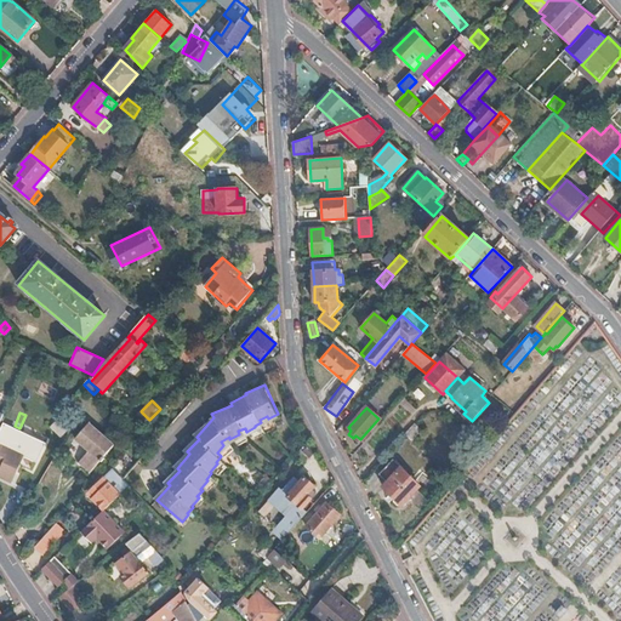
[(35,420),(26,415),(20,428),(11,449),(3,445),(0,449),(0,467),(3,468),(0,473),(12,479),(23,454),(22,454),(32,433),(29,432),(35,420)]
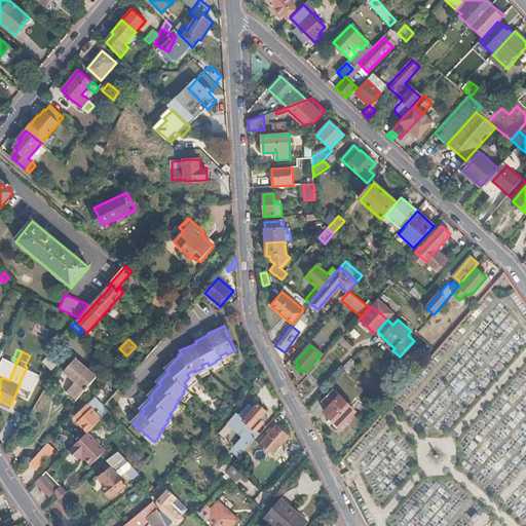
[(51,370),(57,366),(49,355),(43,361),(51,370)]
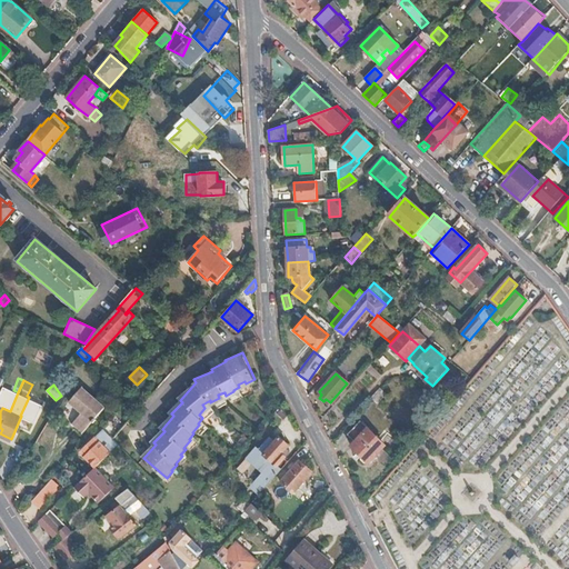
[(107,408),(83,387),(71,401),(85,412),(76,421),(86,431),(107,408)]
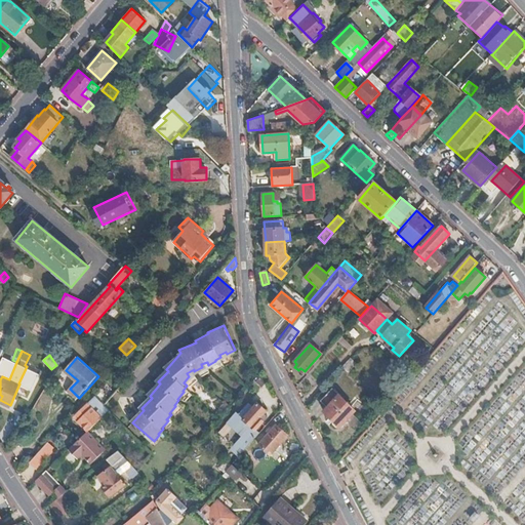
[(356,363),(350,358),(340,367),(348,372),(356,363)]
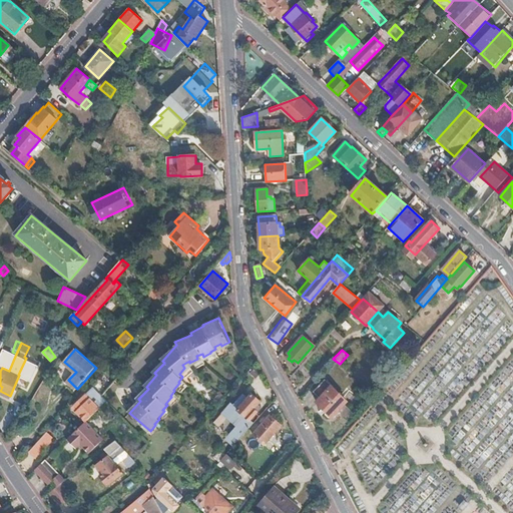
[(257,363),(250,369),(261,378),(264,376),(257,363)]
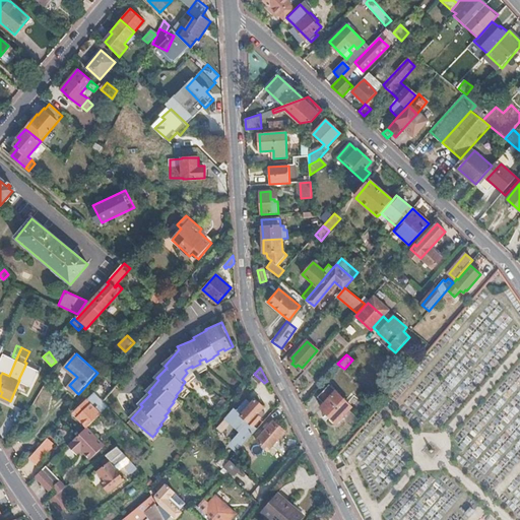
[(351,406),(328,384),(316,395),(324,403),(321,407),(336,423),(351,406)]
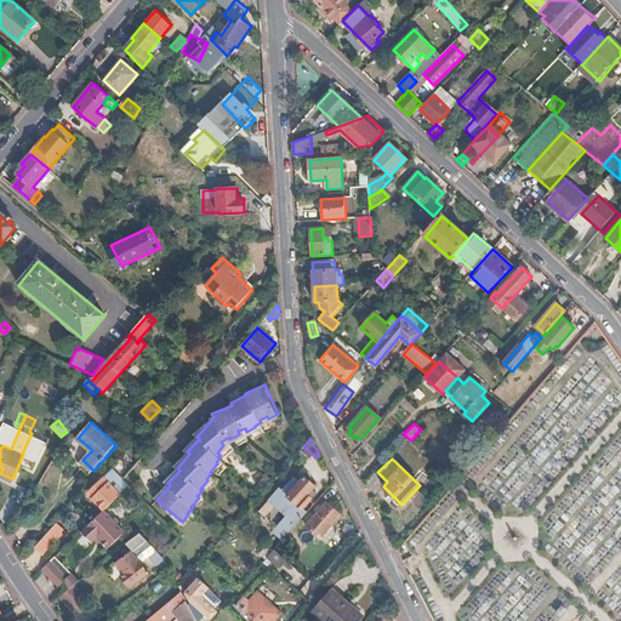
[(104,510),(120,495),(103,477),(89,491),(104,510)]
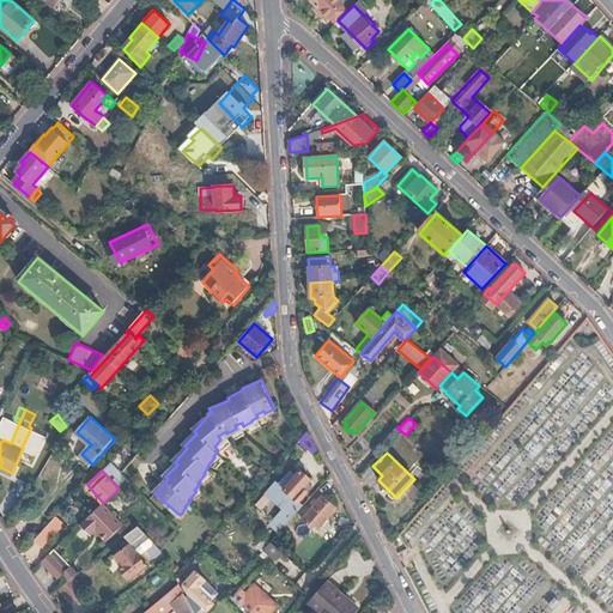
[(309,481),(299,472),(293,479),(291,477),(287,473),(277,486),(274,484),(263,496),(281,511),(268,526),(278,534),(301,508),(296,503),(305,492),(302,489),(309,481)]
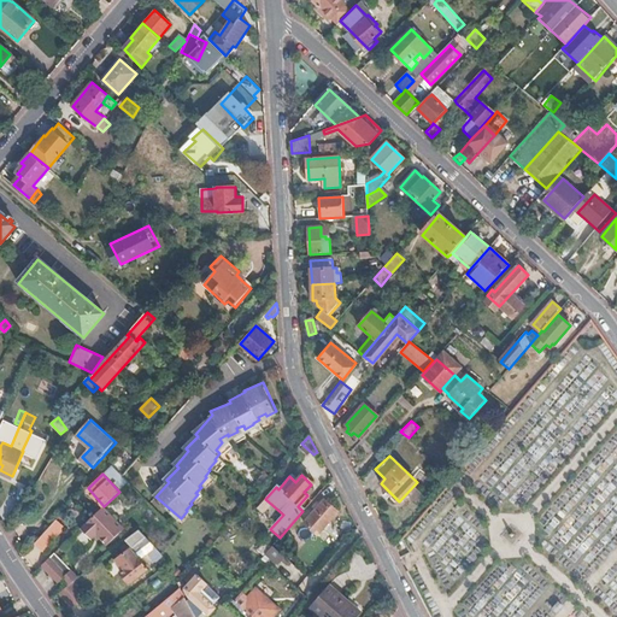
[(335,512),(322,501),(303,524),(316,535),(335,512)]
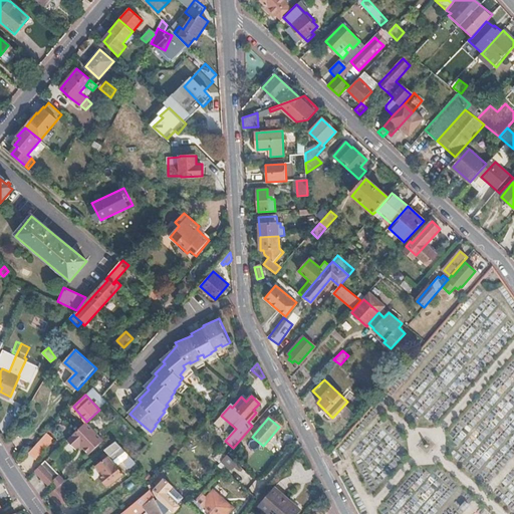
[(86,422),(67,441),(75,449),(77,448),(80,445),(83,448),(88,454),(103,440),(86,422)]
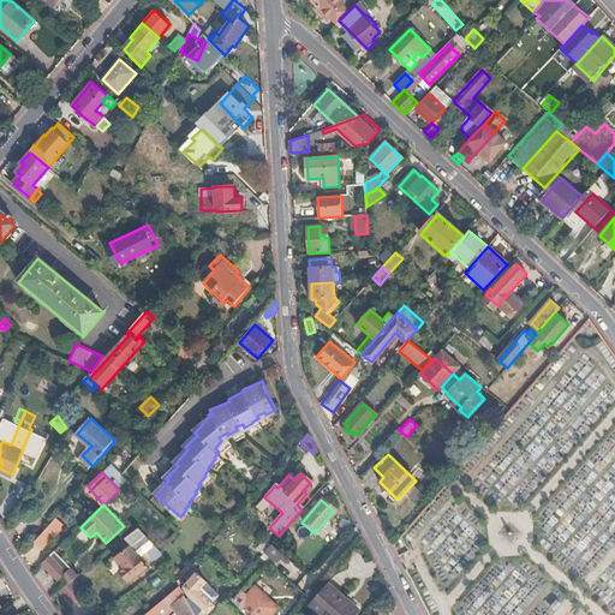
[(55,520),(35,543),(42,550),(63,527),(55,520)]
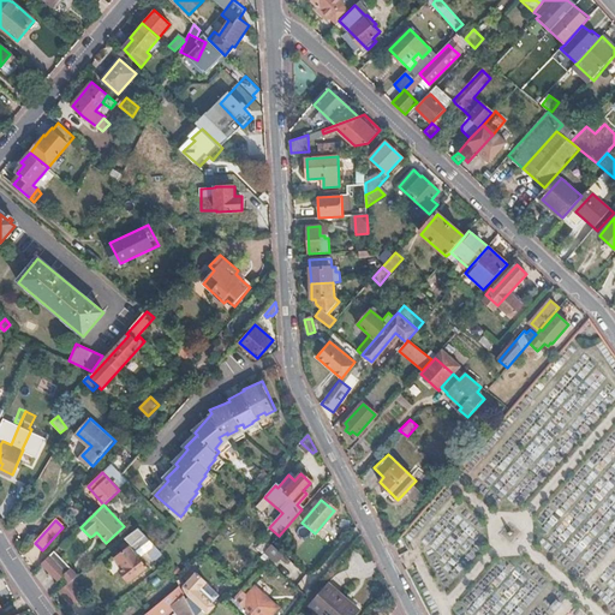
[(154,560),(162,553),(161,551),(138,527),(126,537),(133,545),(137,542),(154,560)]
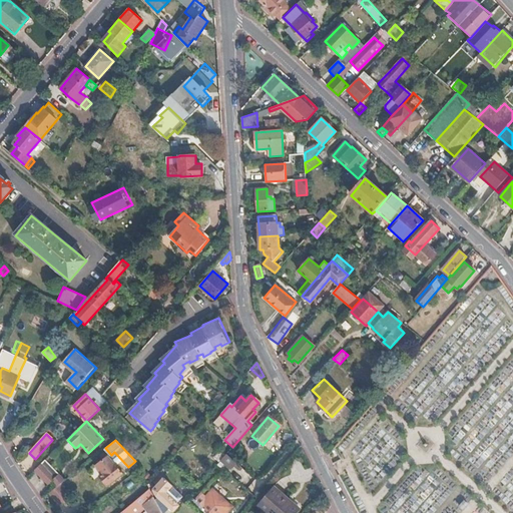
[(226,454),(217,464),(220,466),(223,463),(230,469),(235,463),(226,454)]
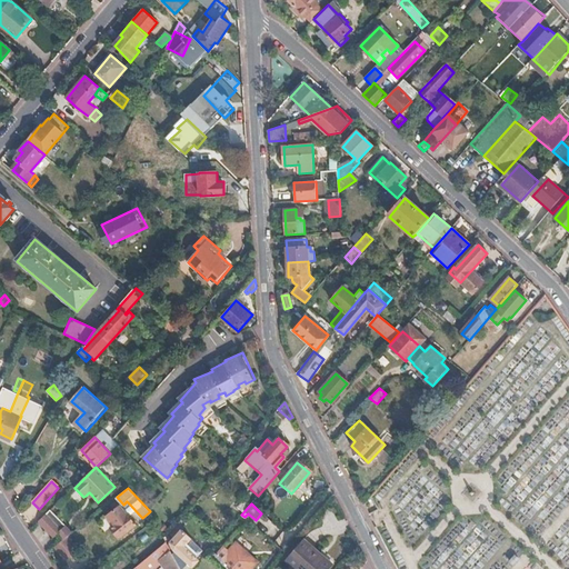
[(119,538),(136,525),(126,511),(121,506),(108,516),(115,525),(111,528),(119,538)]
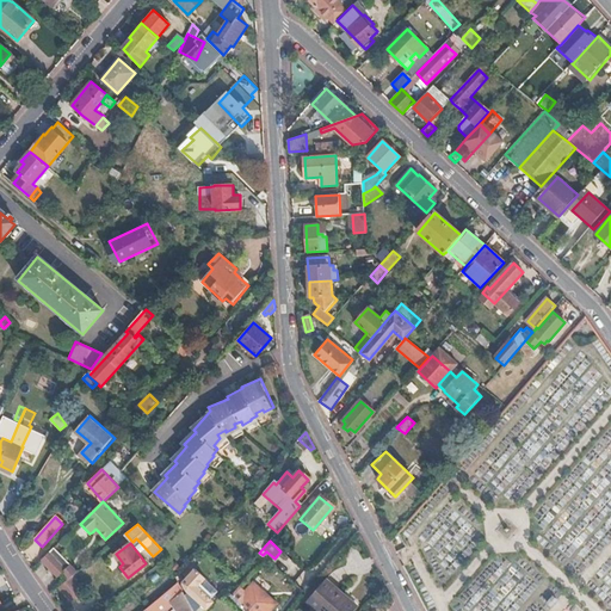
[(59,578),(63,573),(72,565),(55,548),(42,560),(59,578)]
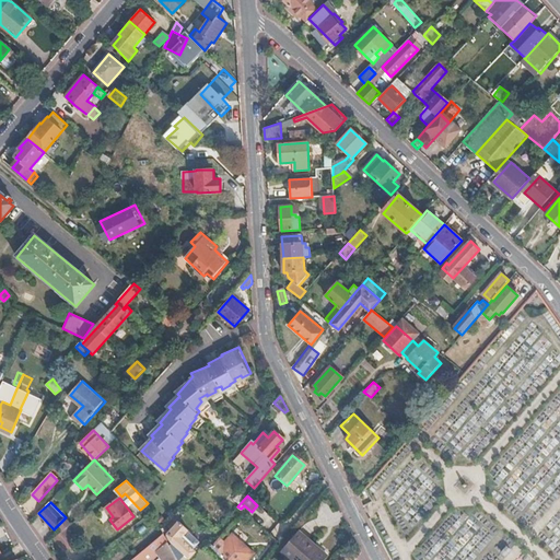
[(58,525),(63,531),(67,528),(72,524),(66,517),(58,525)]
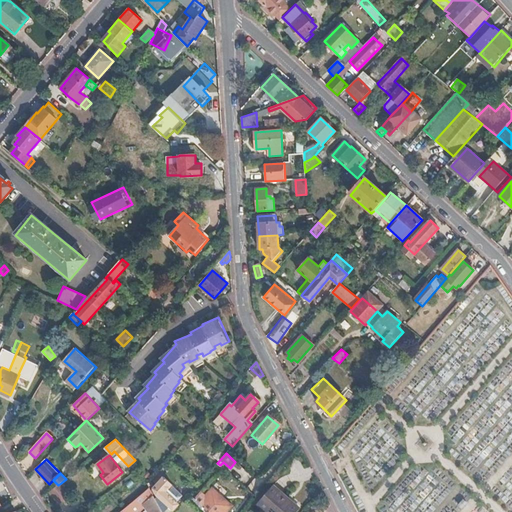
[(158,496),(156,499),(156,500),(162,511),(164,511),(169,506),(173,510),(179,504),(165,492),(172,485),(163,477),(152,489),(156,495),(158,496)]
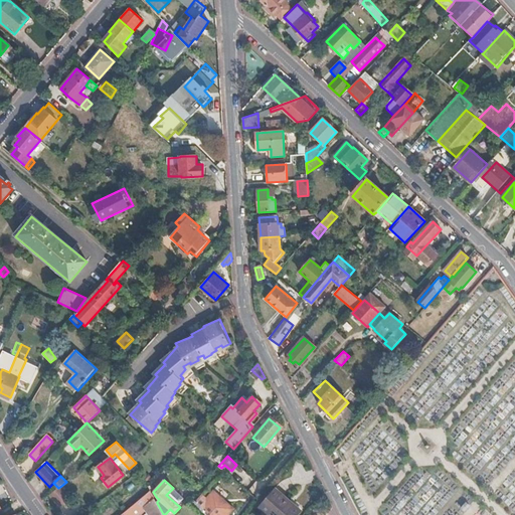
[(56,490),(65,503),(71,498),(61,486),(58,488),(56,490)]
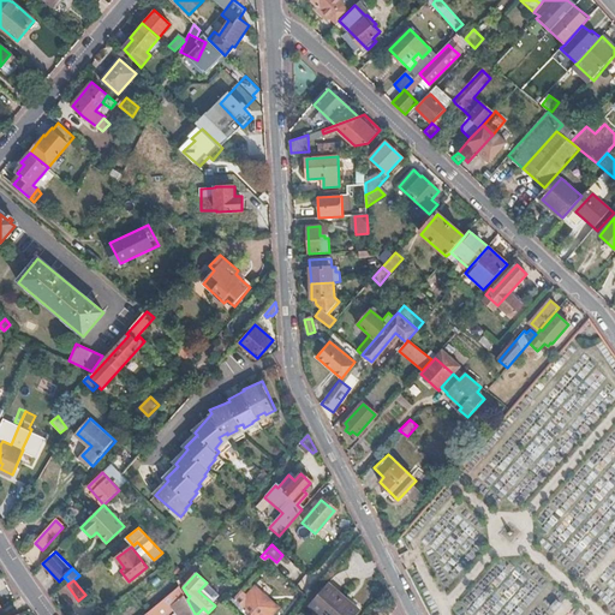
[(342,602),(346,599),(328,583),(309,605),(320,614),(354,614),(359,610),(350,602),(347,605),(342,602)]
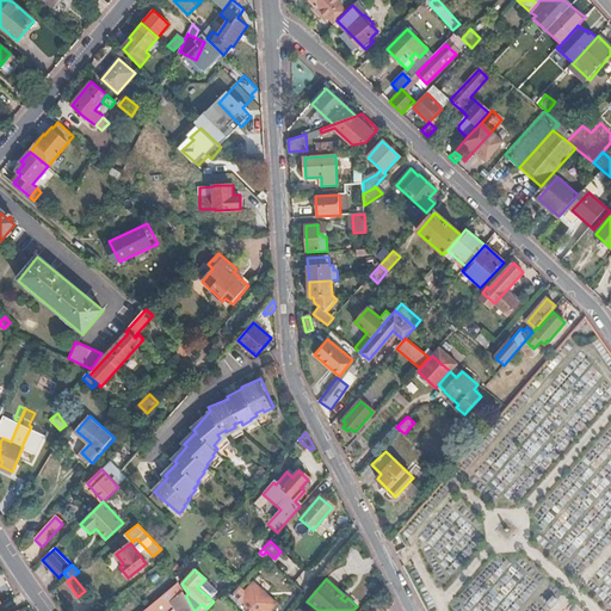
[(60,586),(71,602),(78,597),(67,581),(60,586)]
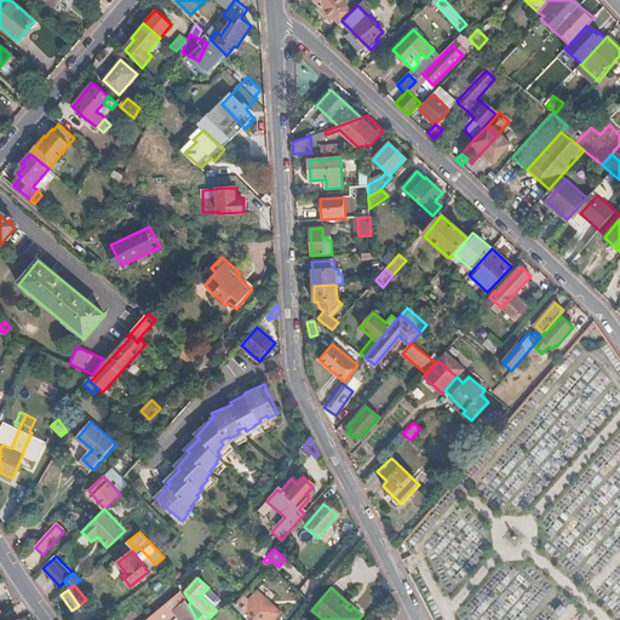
[(189,604),(181,591),(158,610),(164,619),(174,612),(179,619),(196,619),(189,606),(189,604)]
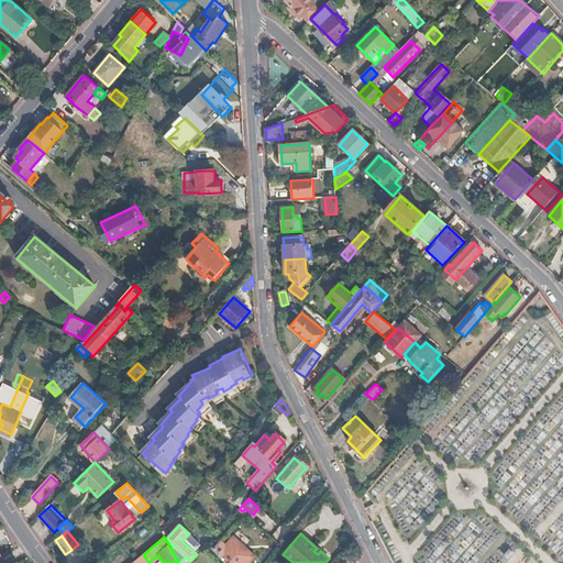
[(228,562),(244,562),(221,541),(216,547),(213,550),(228,562)]
